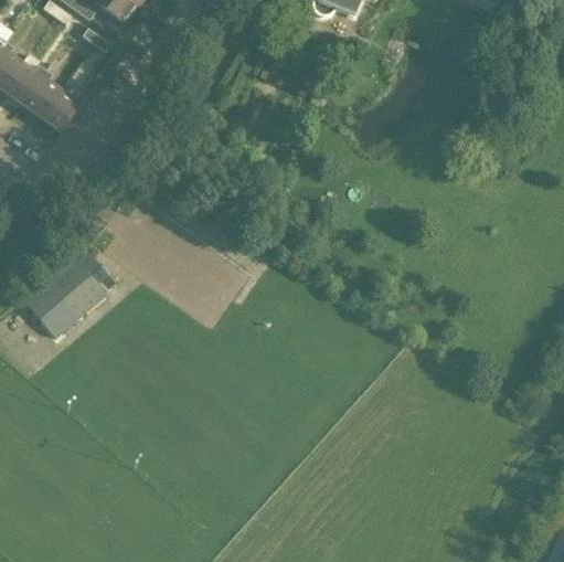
[(92,18),(99,7),(124,23),(137,3),(139,6),(140,4),(134,0),(70,0),(68,1),(92,18)]
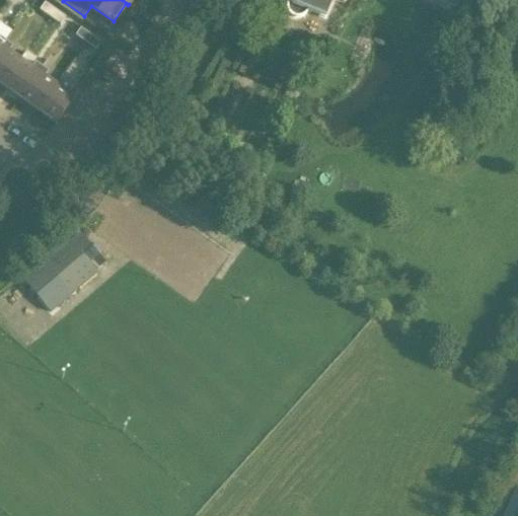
[(308,9),(325,17),(333,0),(285,0),(287,1),(287,5),(287,9),(288,12),(290,14),(292,15),(294,16),(298,17),(301,16),(304,14),(306,13),(308,9)]
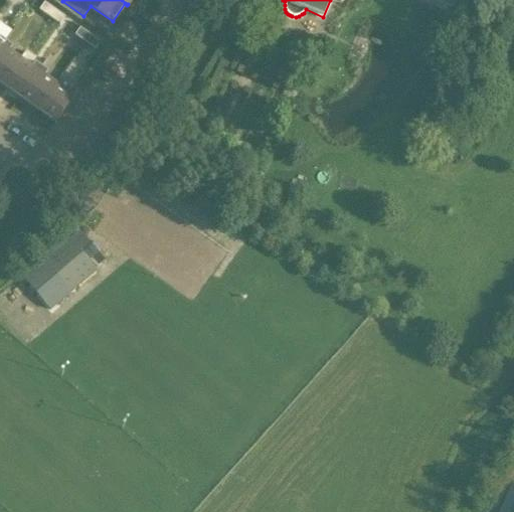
[(50,15),(55,8),(45,1),(39,8),(50,15)]
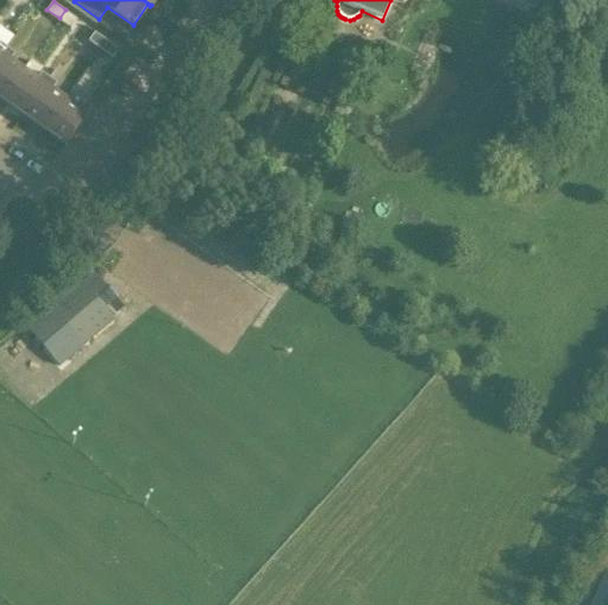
[(66,10),(60,18),(71,26),(77,18),(66,10)]
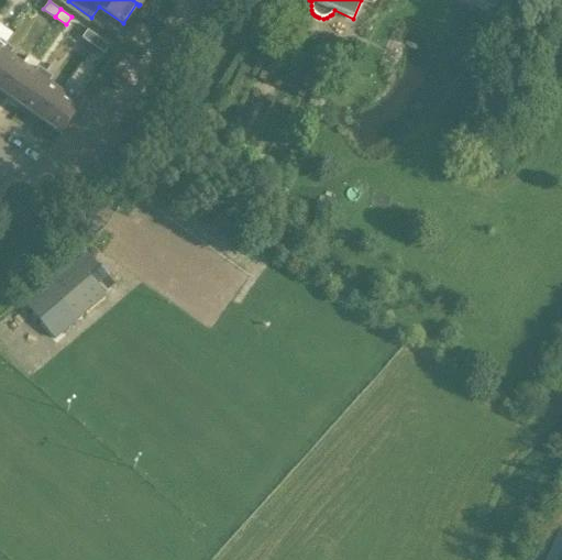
[(99,36),(88,28),(81,36),(94,44),(99,36)]
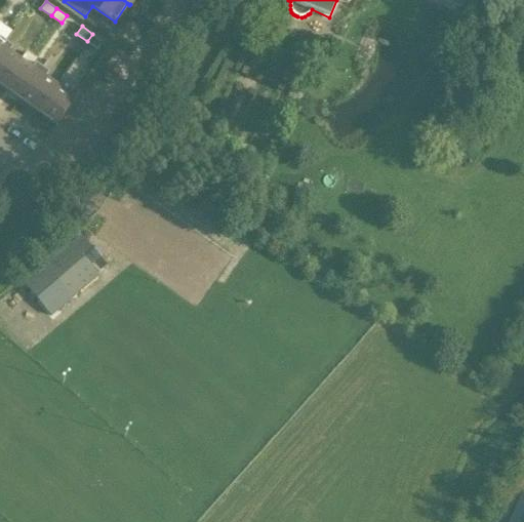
[(92,34),(87,41),(97,49),(103,41),(92,34)]
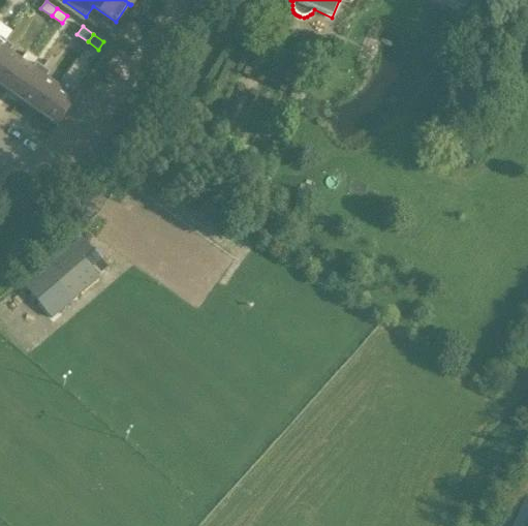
[(6,39),(0,49),(0,84),(2,85),(22,58),(9,50),(13,44),(6,39)]
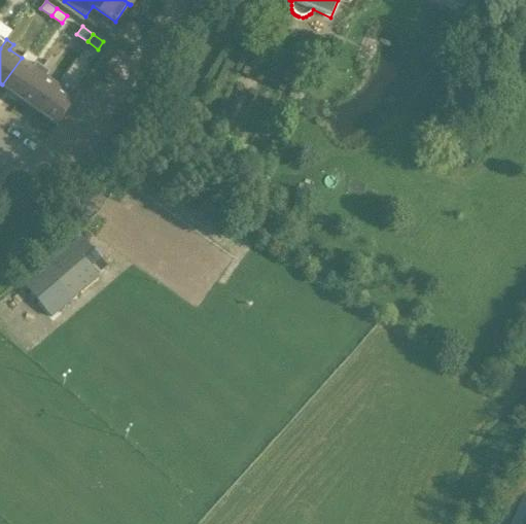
[(22,58),(2,84),(20,98),(43,65),(36,60),(32,65),(22,58)]
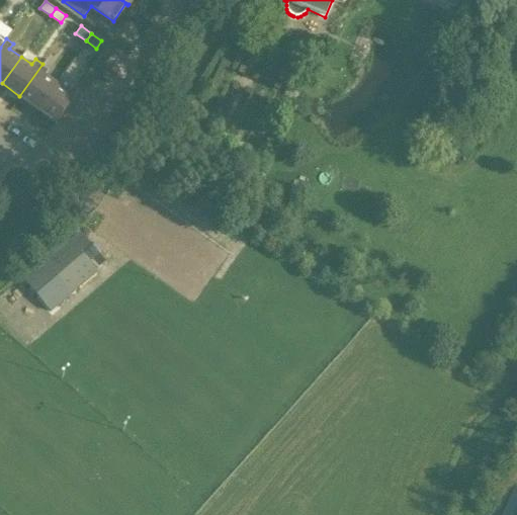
[(37,108),(57,82),(46,74),(49,69),(42,64),(19,96),(37,108)]
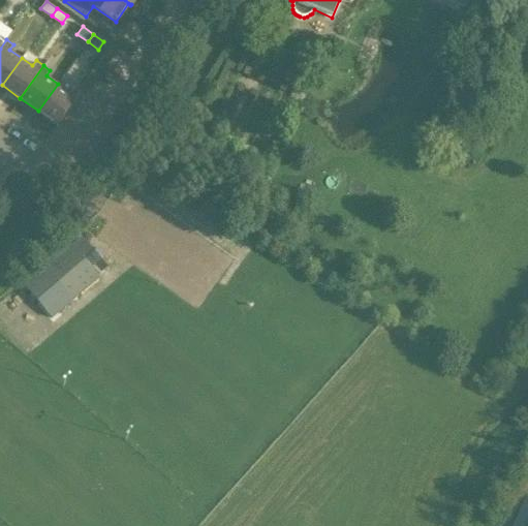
[(58,84),(38,111),(57,124),(76,97),(76,96),(80,91),(73,87),(69,92),(58,84)]
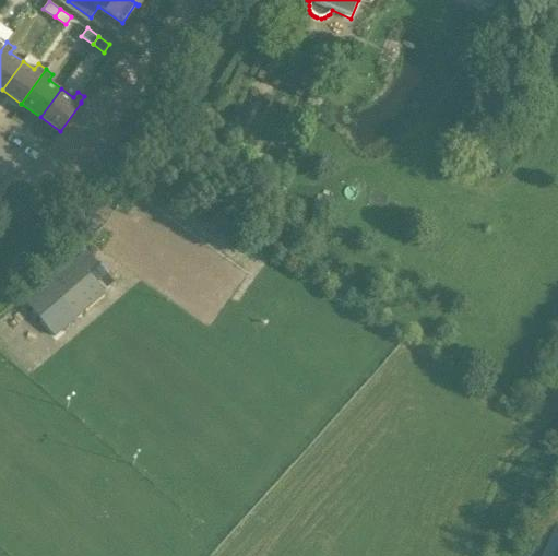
[(105,292),(104,291),(114,282),(96,261),(86,271),(73,257),(25,298),(56,334),(105,292)]
